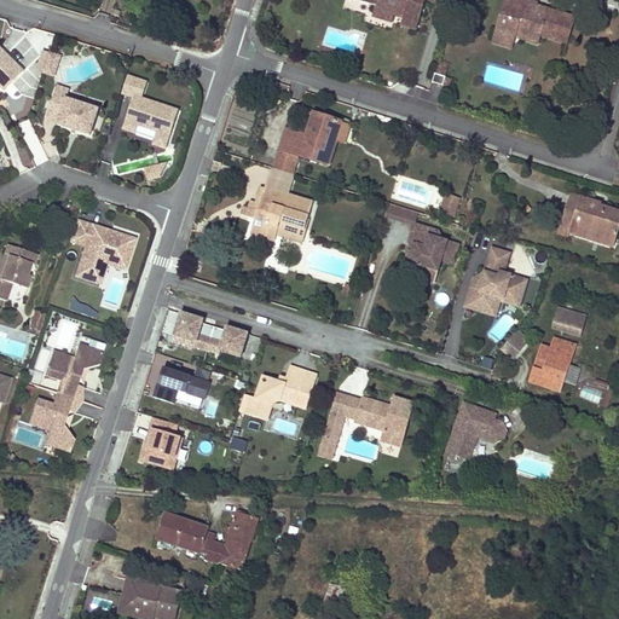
[(362,0),(376,5),(375,10),(395,16),(397,15),(404,17),(401,24),(417,29),(426,0),(362,0)]
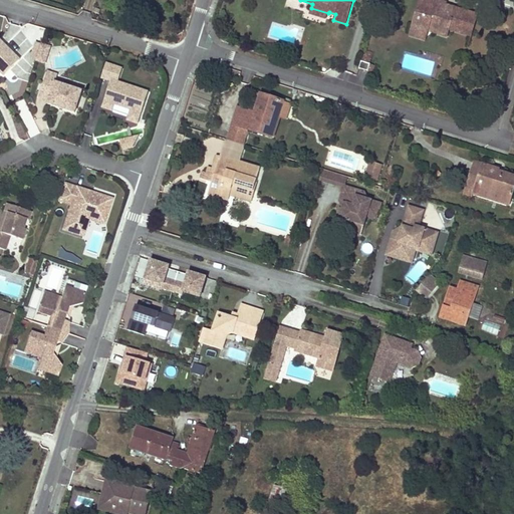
[(451,29),(461,32),(472,35),(478,15),(446,5),(445,8),(437,5),(438,0),(419,0),(412,25),(429,30),(430,26),(450,31),(451,29)]
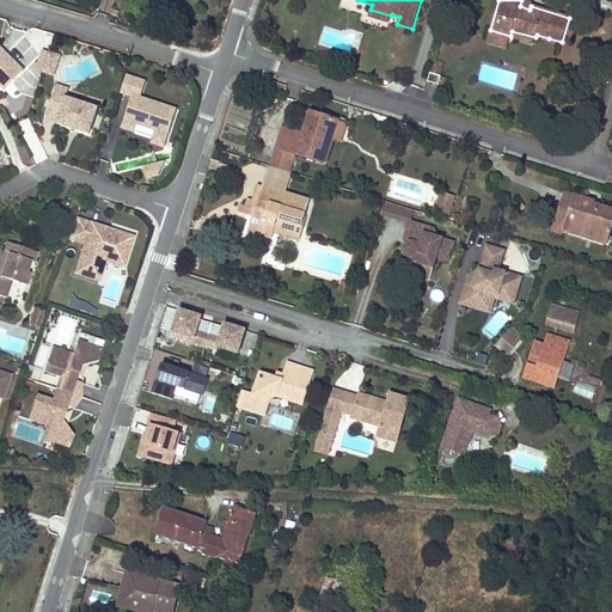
[(510,36),(490,30),(487,41),(507,47),(510,36)]
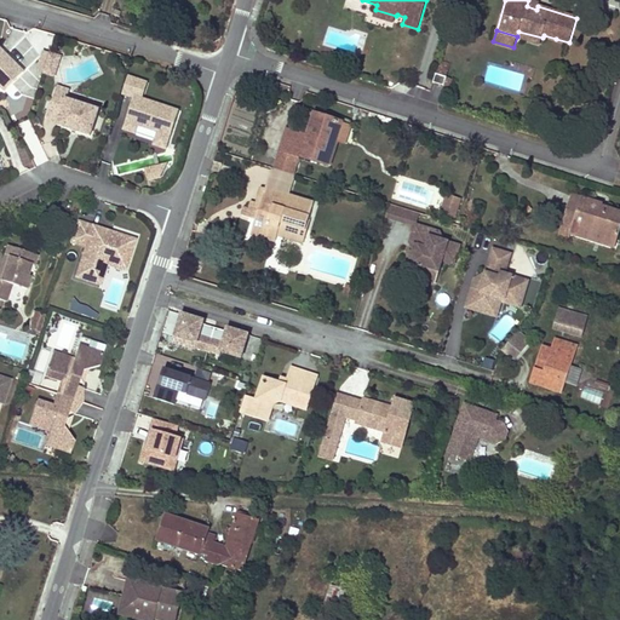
[(517,36),(540,44),(543,38),(518,32),(517,36)]
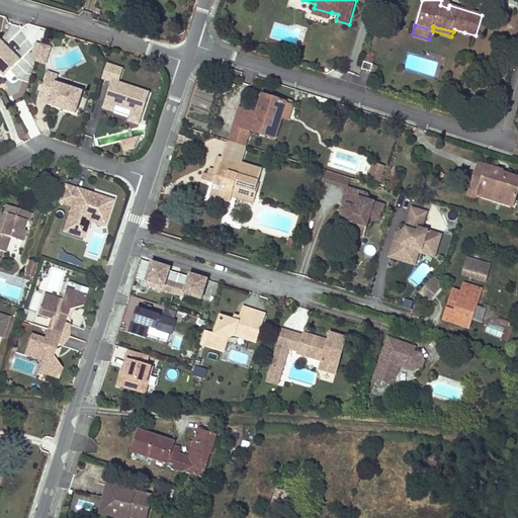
[(0,74),(3,77),(19,61),(0,41),(0,74)]
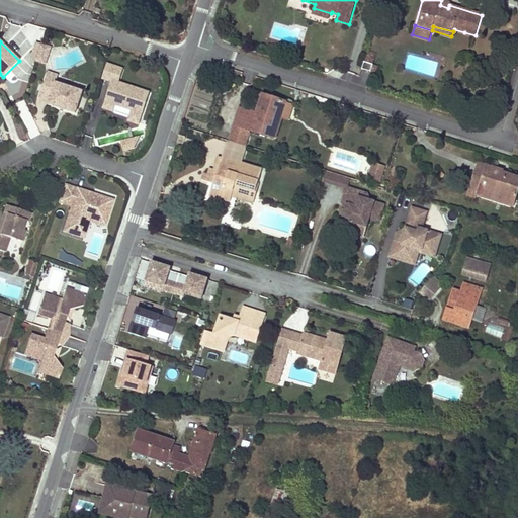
[(40,46),(35,63),(45,66),(51,49),(40,46)]
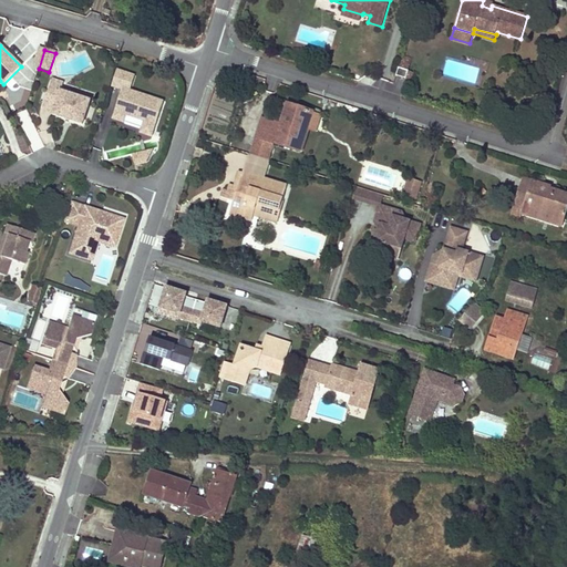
[(409,71),(399,68),(397,75),(406,79),(409,71)]
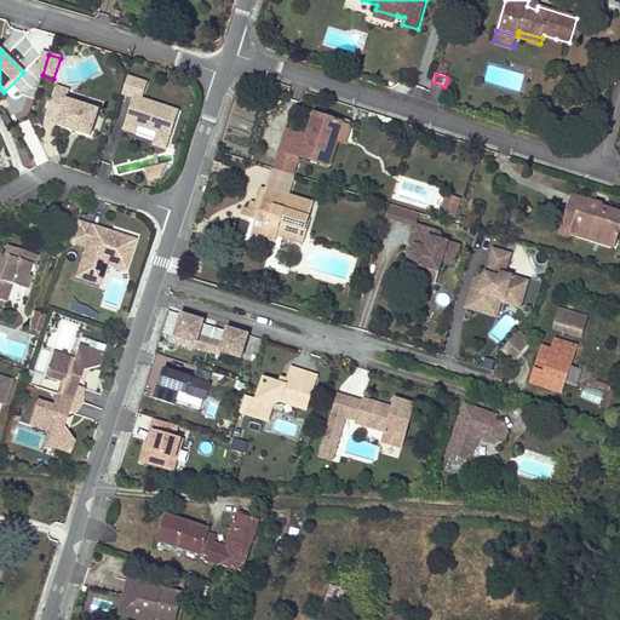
[(166,149),(178,112),(141,99),(145,84),(127,78),(121,95),(136,99),(135,104),(131,104),(122,130),(135,135),(137,126),(158,133),(154,145),(166,149)]
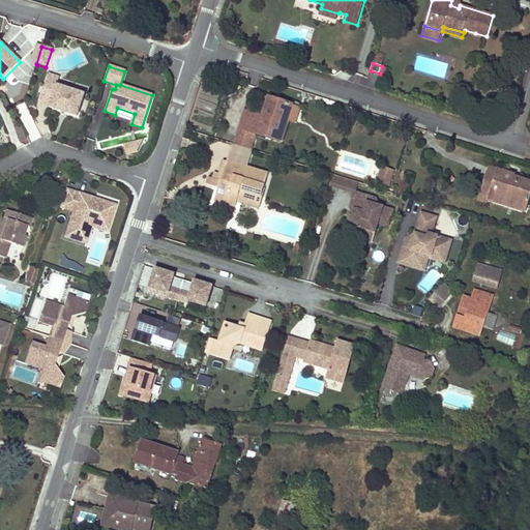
[(58,79),(49,76),(46,83),(56,86),(58,79)]
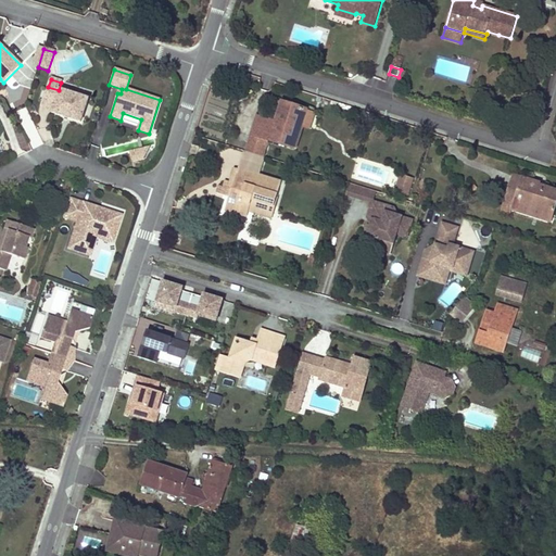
[(59,90),(48,87),(41,108),(52,111),(51,113),(80,123),(88,100),(59,90)]
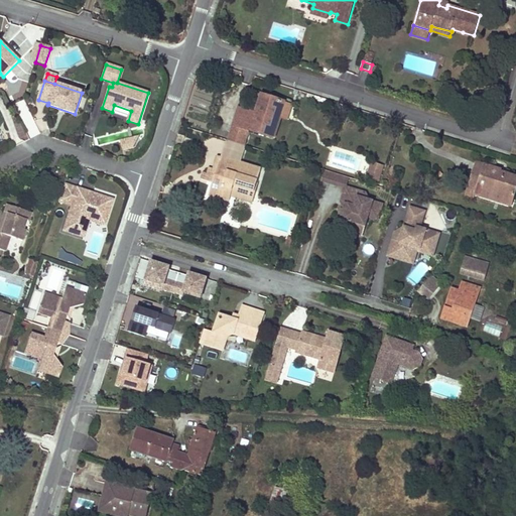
[(286,102),(274,98),(263,95),(257,114),(240,109),(235,126),(250,131),(275,138),(281,117),(286,102)]
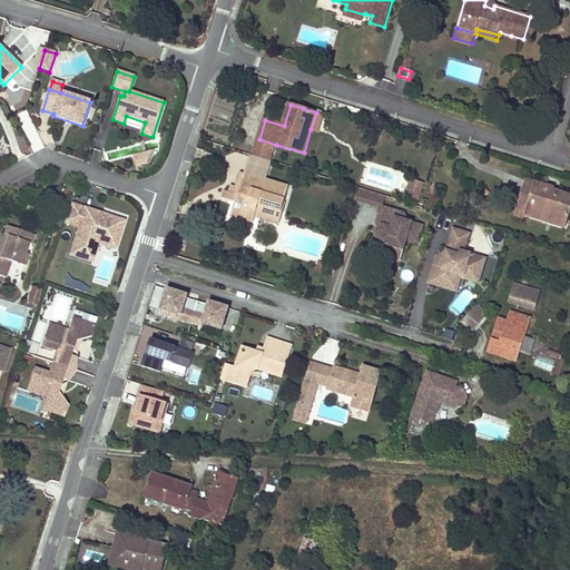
[(317,131),(323,114),(316,112),(311,129),(317,131)]
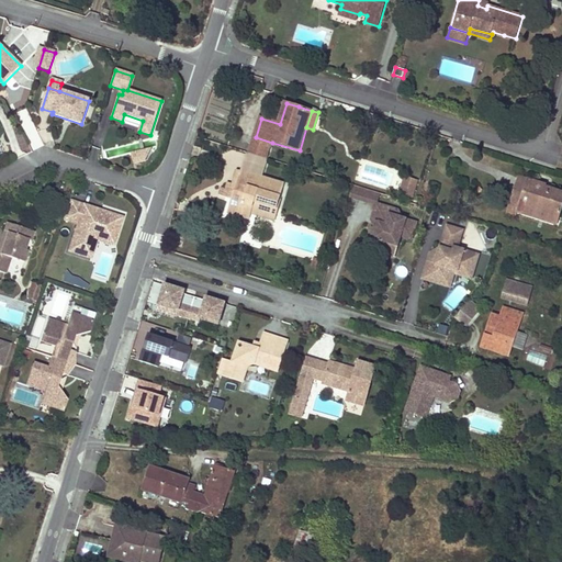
[(272,143),(256,137),(254,145),(270,150),(272,143)]
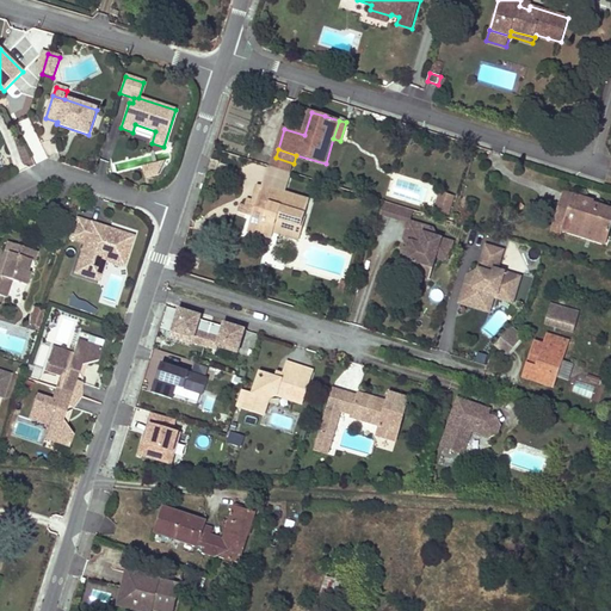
[(289,181),(291,172),(269,165),(266,174),(289,181)]
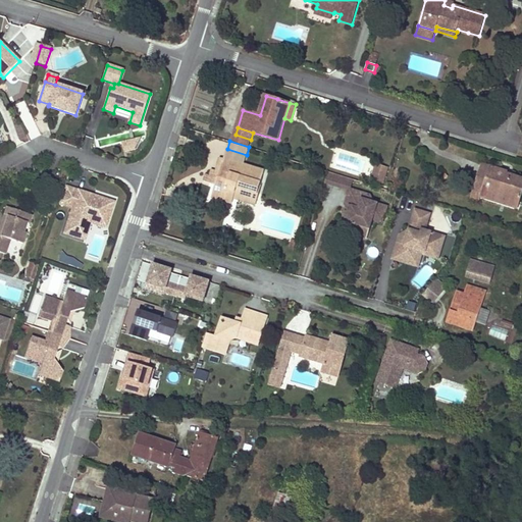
[(227,149),(224,158),(216,185),(212,197),(231,203),(232,198),(254,205),(257,193),(264,170),(244,164),(247,155),(227,149)]
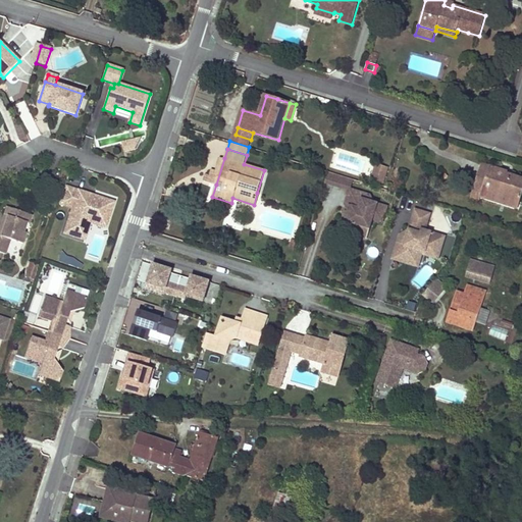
[(208,183),(216,185),(224,158),(220,157),(216,170),(212,169),(211,173),(208,183)]
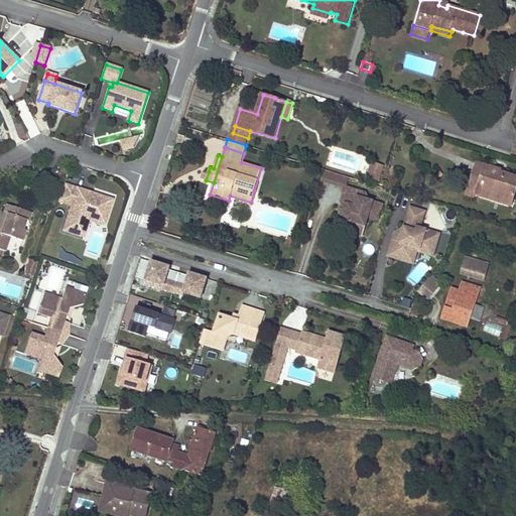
[(378,180),(381,173),(383,165),(372,162),(367,176),(378,180)]
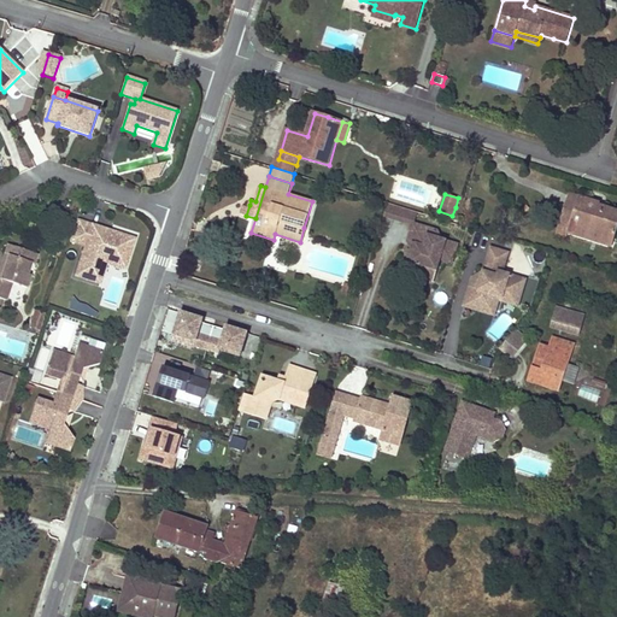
[(571,221),(579,197),(569,194),(562,217),(571,221)]
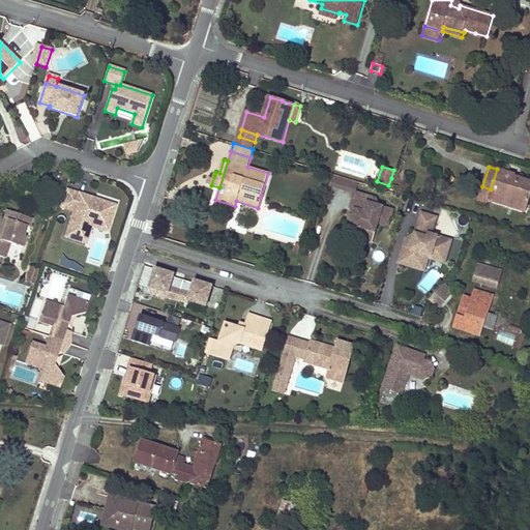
[(527,204),(529,194),(529,181),(517,177),(516,179),(512,178),(513,174),(497,169),(491,189),(482,186),(479,196),(488,199),(504,204),(506,198),(527,204)]
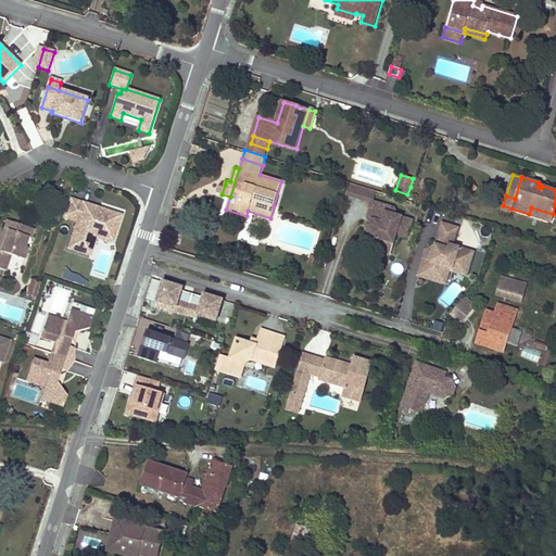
[(84,205),(68,200),(62,219),(76,224),(67,251),(89,257),(96,239),(97,234),(114,239),(121,217),(103,212),(102,217),(81,211),(84,205)]
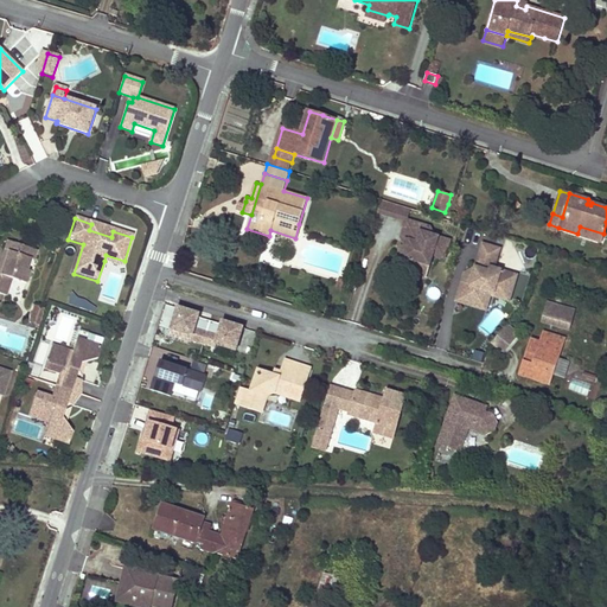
[(430,227),(407,219),(401,236),(408,238),(401,261),(413,263),(409,272),(426,278),(432,261),(434,251),(446,255),(451,241),(429,234),(430,227)]
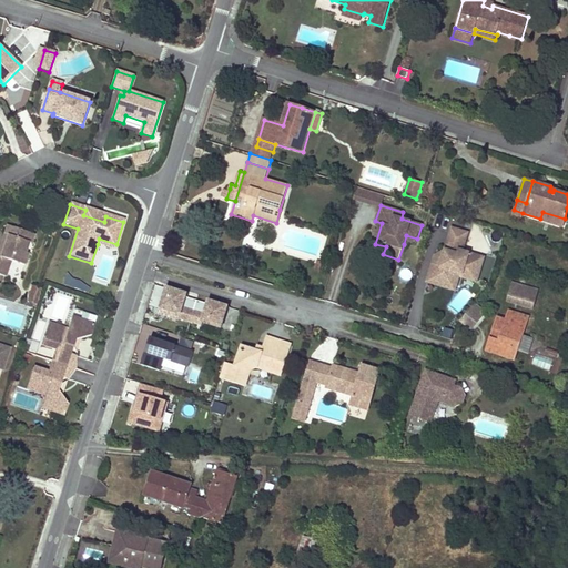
[(105,216),(85,210),(83,215),(104,222),(105,216)]
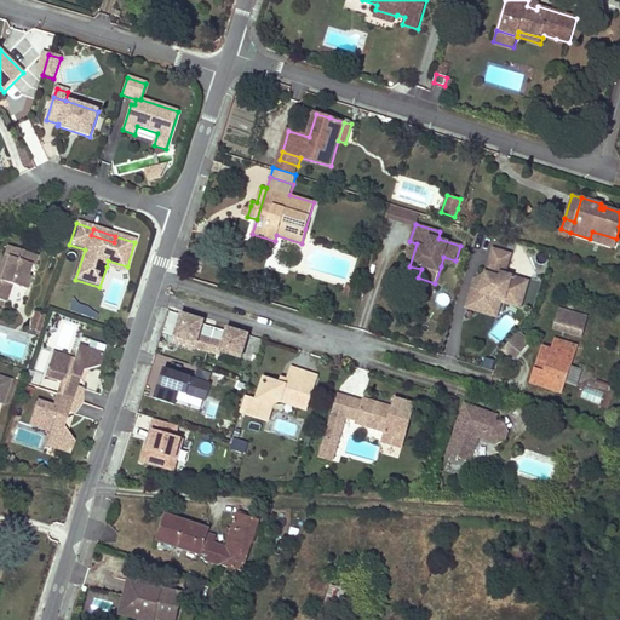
[(590,239),(614,246),(616,239),(592,231),(590,239)]
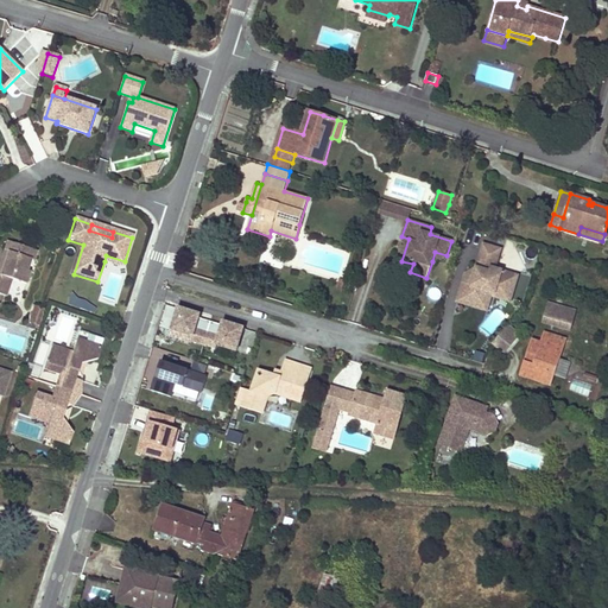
[(36,253),(5,242),(2,253),(6,254),(0,272),(0,291),(4,280),(10,282),(24,286),(29,274),(26,273),(30,263),(32,263),(36,253)]
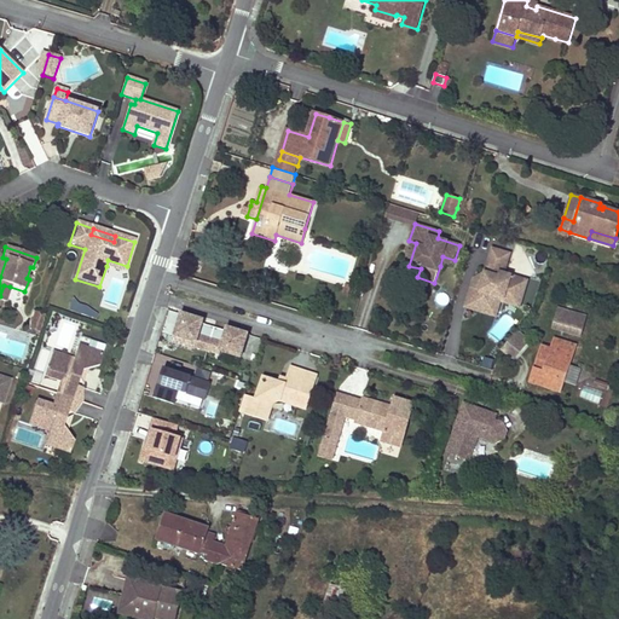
[(473,277),(464,305),(476,310),(480,300),(493,304),(496,295),(519,302),(526,279),(503,272),(509,253),(492,247),(481,279),(473,277)]
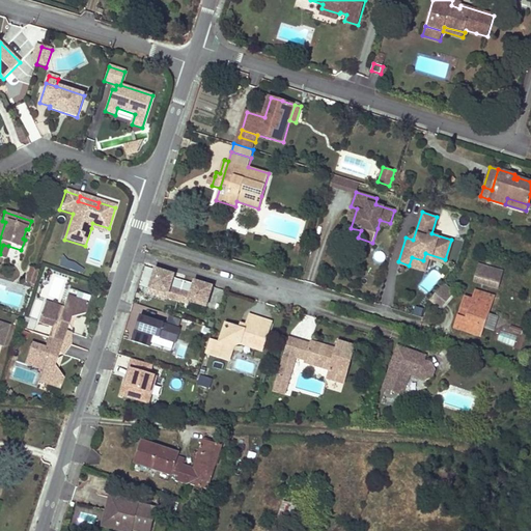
[(388,231),(390,223),(380,220),(378,228),(388,231)]
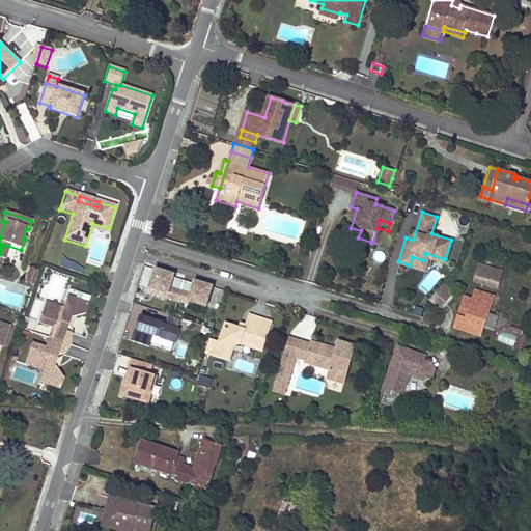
[(107,233),(109,228),(92,223),(91,228),(107,233)]
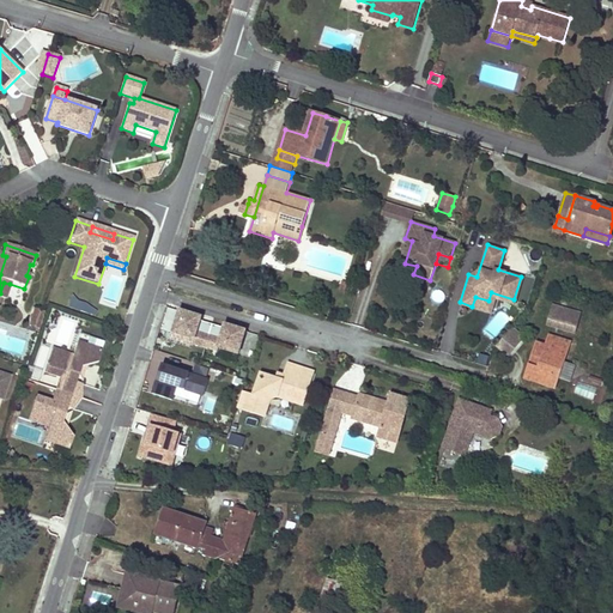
[(4,283),(0,293),(0,299),(4,302),(10,284),(4,283)]
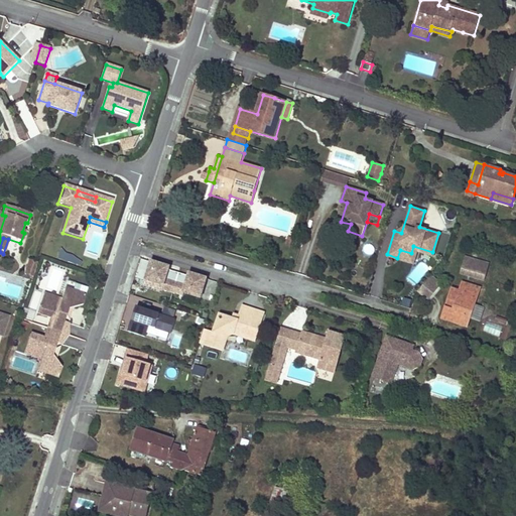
[(400,250),(397,258),(411,262),(415,250),(431,255),(432,252),(413,246),(411,253),(400,250)]
